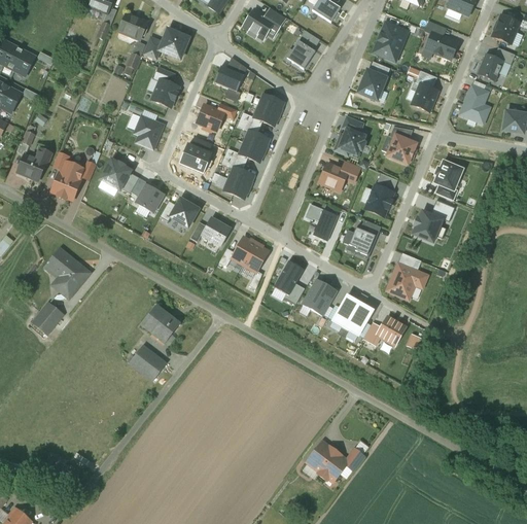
[(89,0),(86,5),(93,7),(94,6),(107,11),(108,12),(111,6),(113,0),(89,0)]
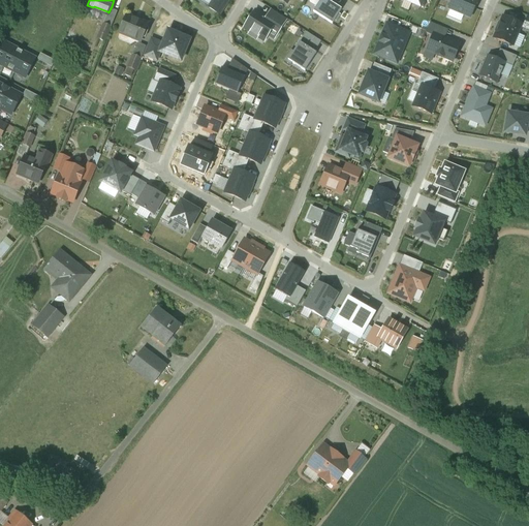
[(209,5),(219,12),(226,0),(212,0),(209,5)]
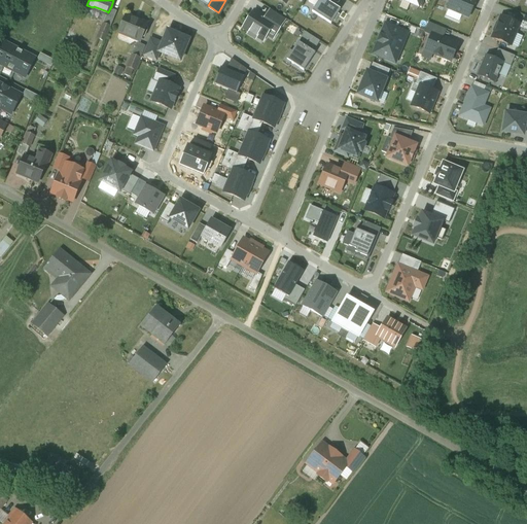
[(340,7),(328,0),(317,0),(311,9),(330,22),(340,7)]
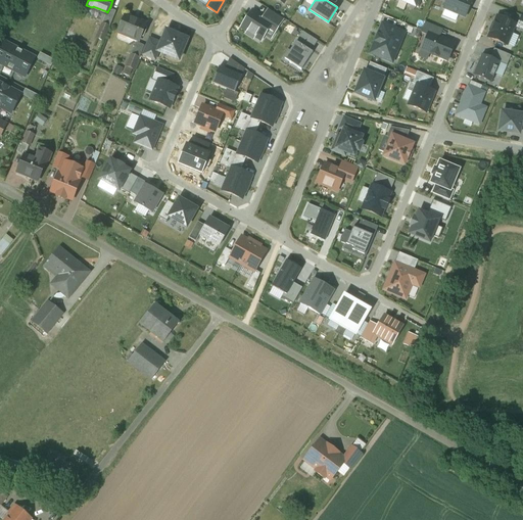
[(444,0),(442,7),(465,16),(472,0),(444,0)]
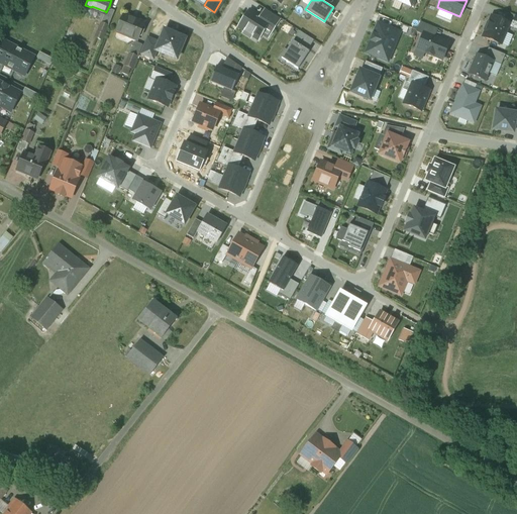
[(109,6),(106,12),(105,11),(101,20),(108,23),(115,8),(109,6)]
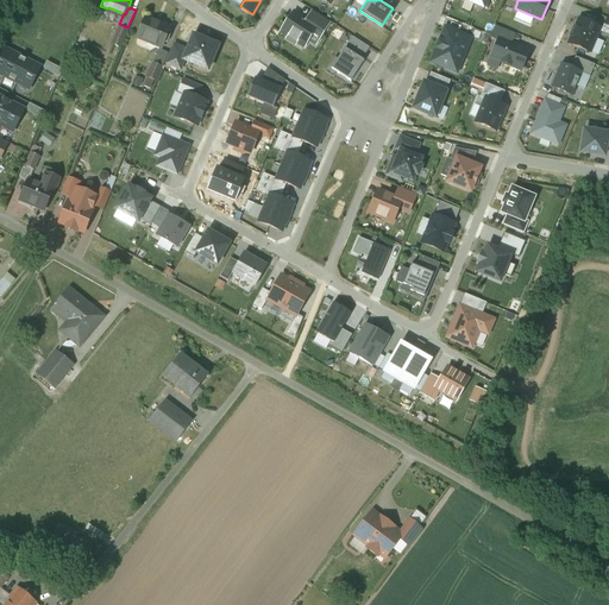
[(295,8),(282,31),(307,48),(311,43),(315,46),(333,20),(313,8),(308,16),(295,8)]
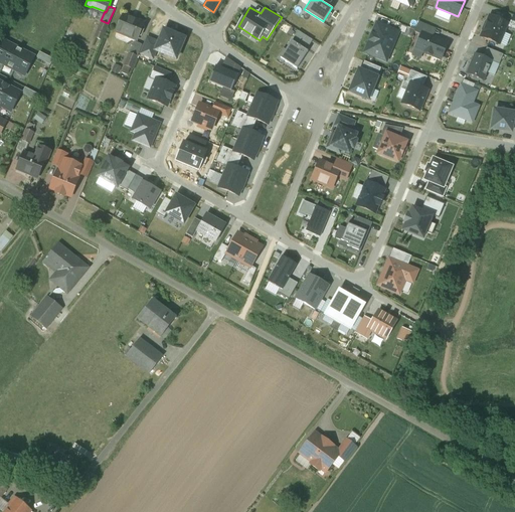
[(144,20),(124,11),(116,29),(126,33),(137,37),(144,20)]
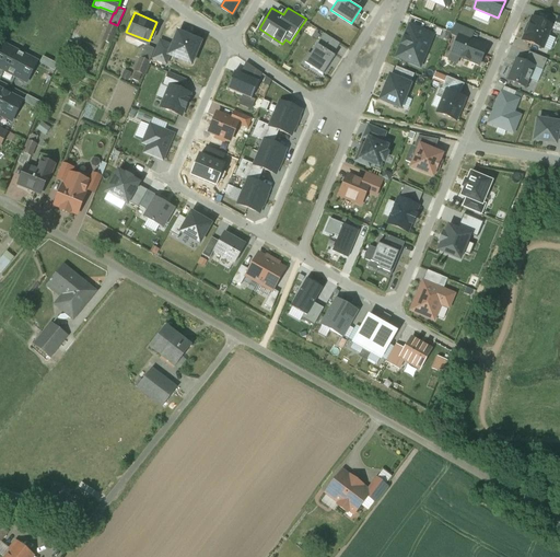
[(551,23),(533,15),(523,37),(541,46),(551,23)]
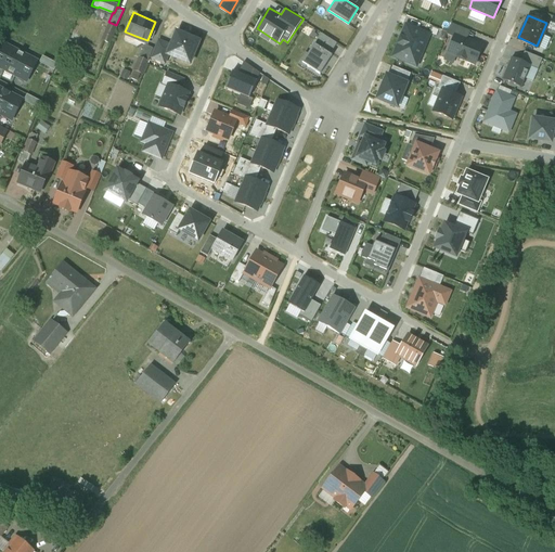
[(447,33),(454,35),(454,33),(459,24),(451,21),(447,33)]
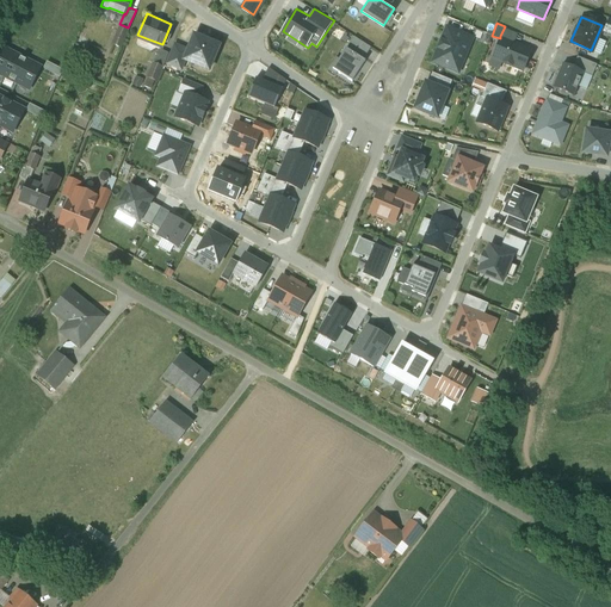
[(128,28),(119,24),(112,42),(121,44),(128,28)]
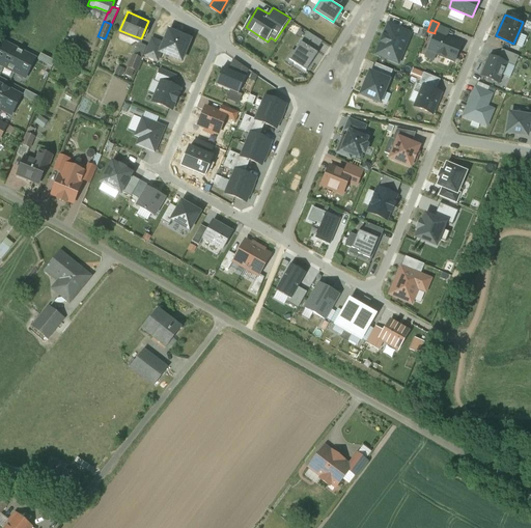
[(410,31),(388,22),(376,51),(398,60),(410,31)]
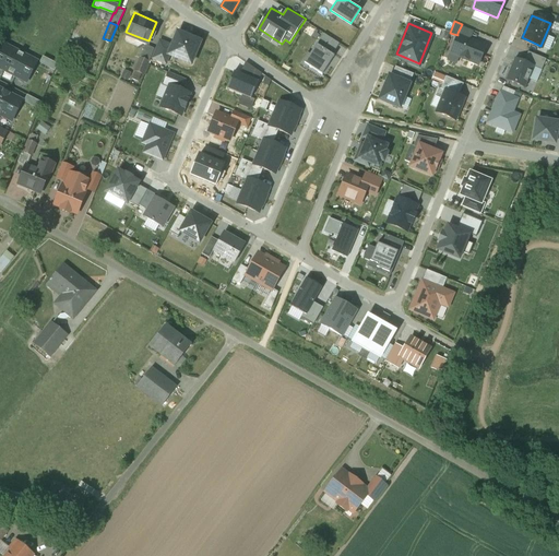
[(458,33),(470,38),(473,30),(462,24),(458,33)]
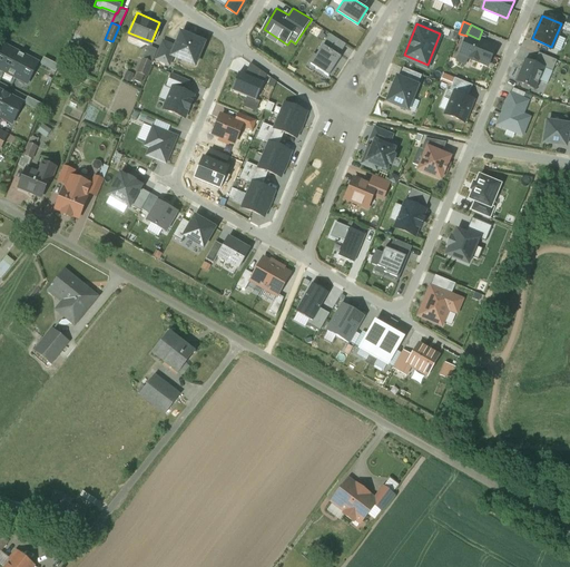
[(183,32),(179,39),(182,40),(178,47),(164,41),(157,58),(168,62),(173,55),(196,64),(205,41),(183,32)]
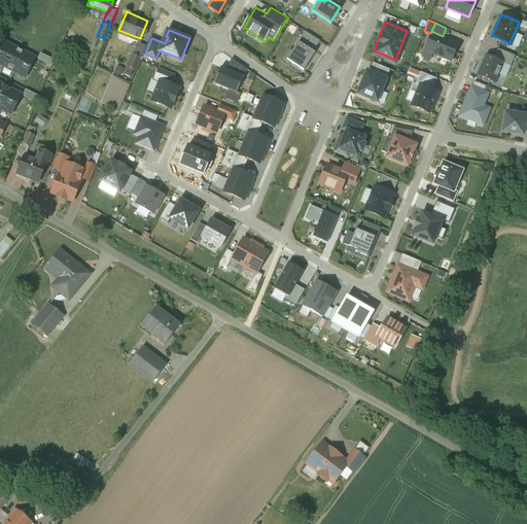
[(313,49),(320,39),(305,30),(299,40),(313,49)]
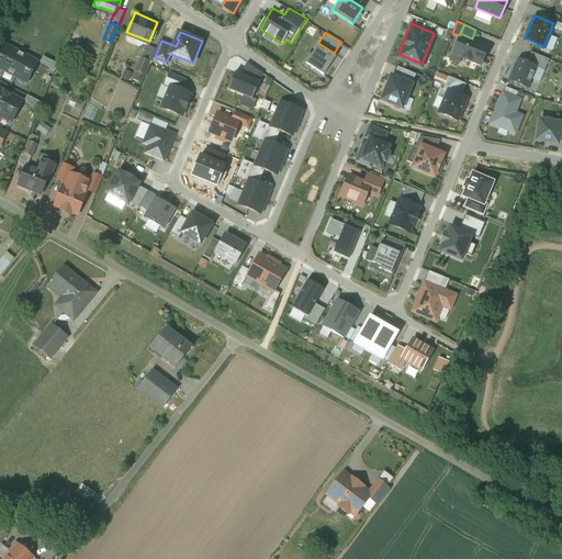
[(472,38),(460,33),(460,35),(453,51),(462,54),(481,62),(487,45),(472,38)]
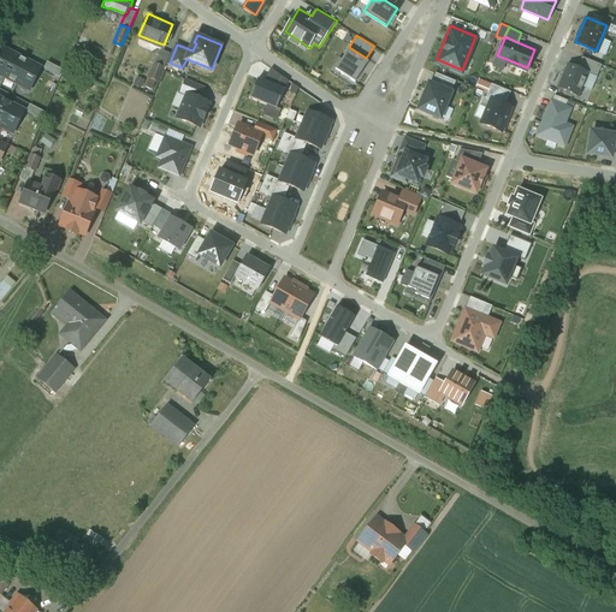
[(17,53),(4,46),(0,53),(0,71),(5,75),(17,53)]
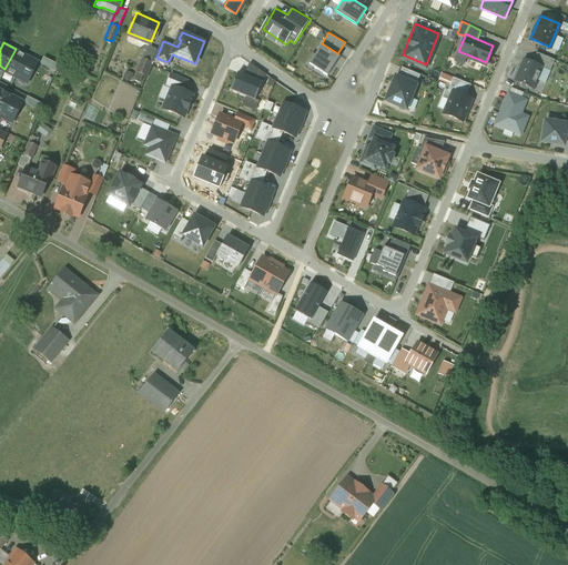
[(156,47),(148,42),(143,56),(151,59),(152,60),(156,47)]
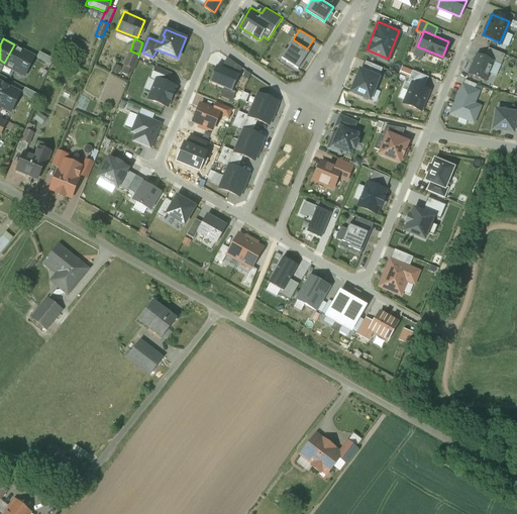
[(293,39),(282,57),(299,67),(309,49),(307,48),(293,39)]
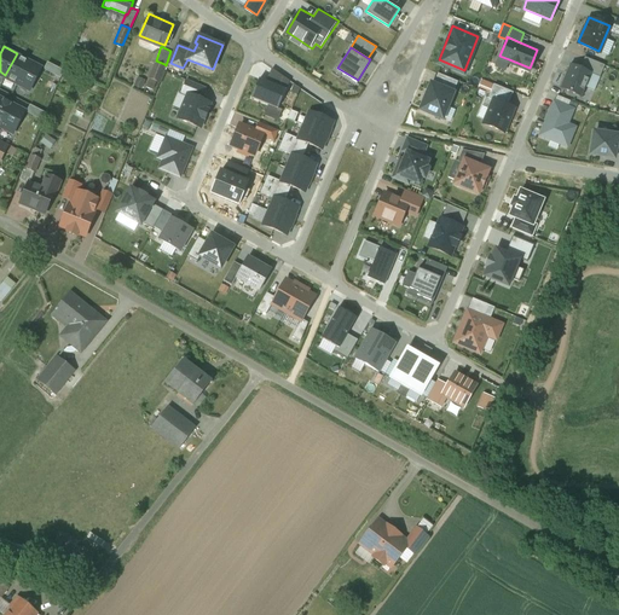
[(17,53),(5,75),(17,81),(29,59),(17,53)]
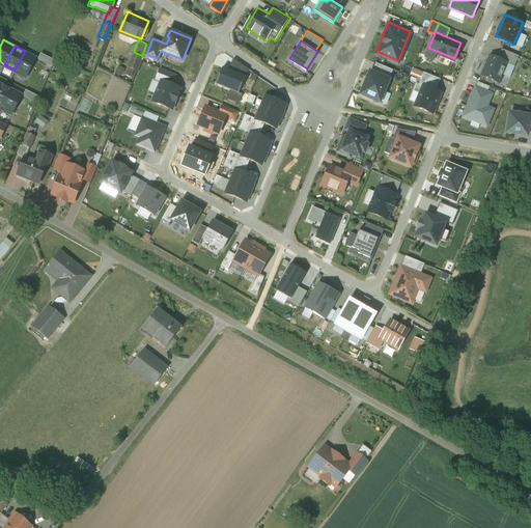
[(501,47),(497,56),(507,60),(507,61),(514,64),(519,54),(501,47)]
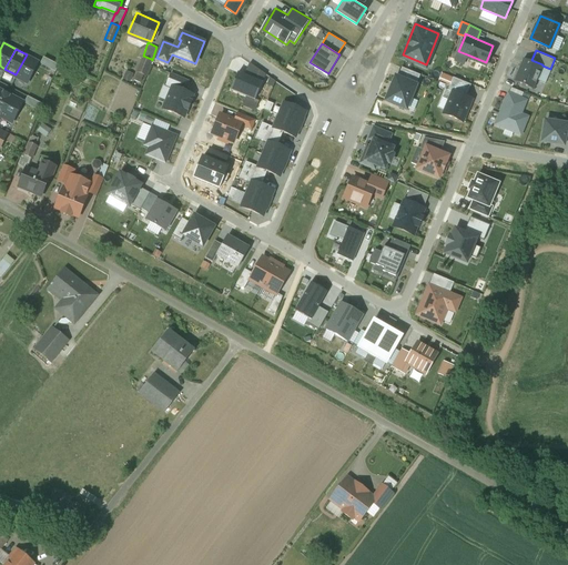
[(464,62),(467,54),(458,51),(457,51),(454,58),(464,62)]
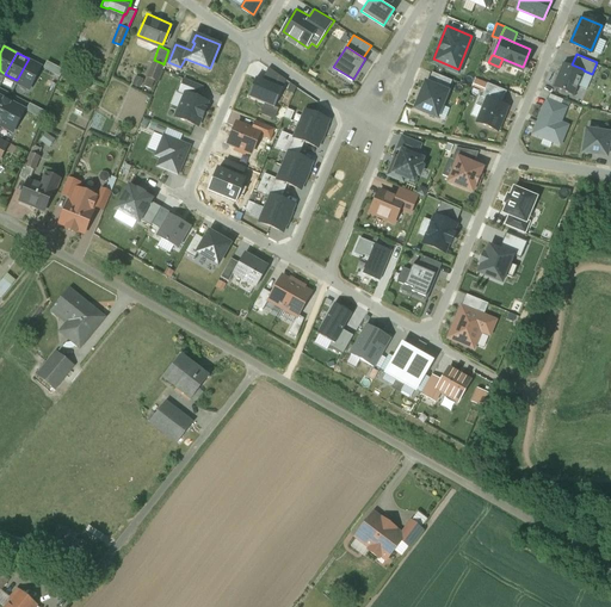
[(41,64),(29,59),(17,80),(29,87),(41,64)]
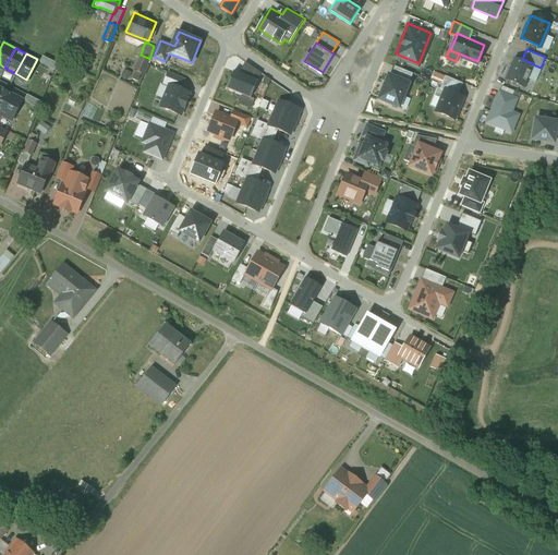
[(148,58),(141,55),(134,68),(143,71),(148,58)]
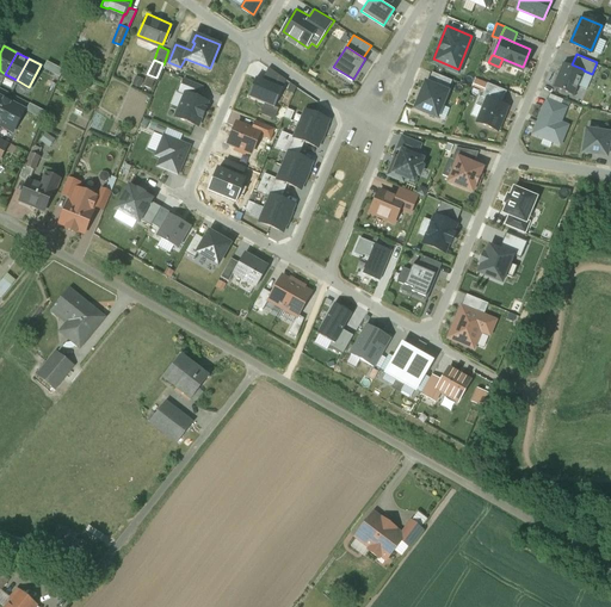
[(584,70),(584,69),(572,64),(562,61),(553,85),(573,93),(584,70)]
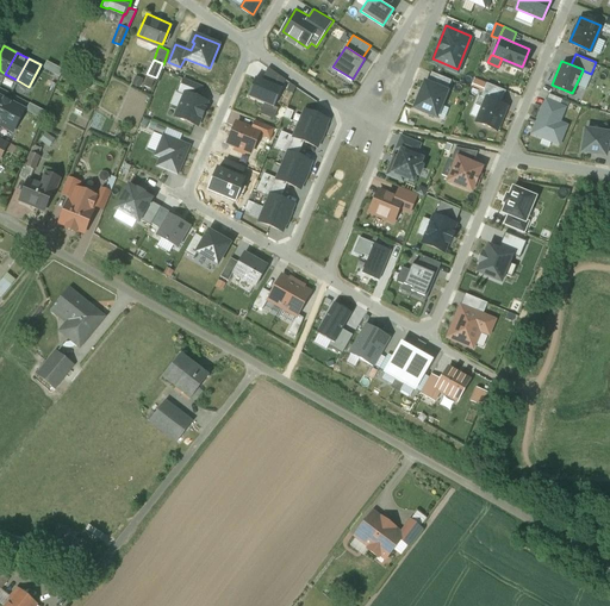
[(427,81),(447,89),(452,77),(431,70),(427,81)]
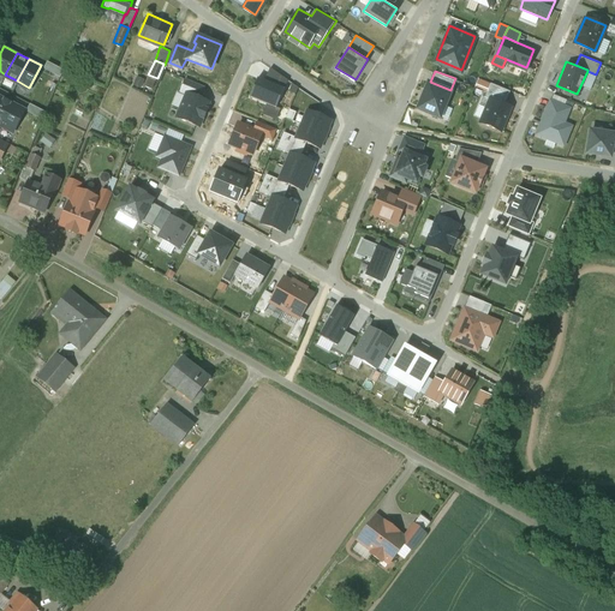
[(284,85),(255,76),(248,95),(276,106),(284,85)]
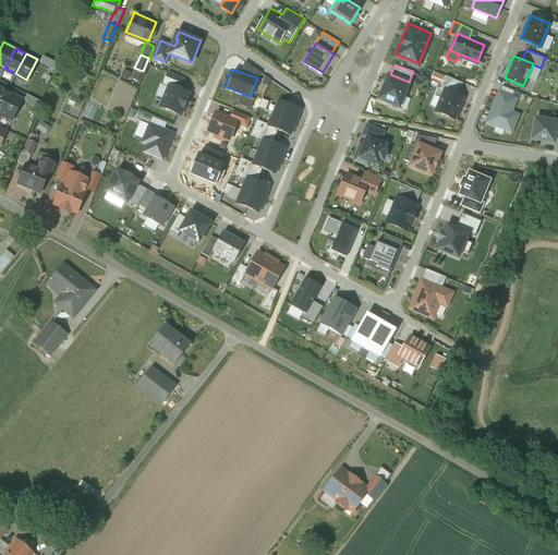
[(160,99),(158,105),(182,113),(190,92),(181,88),(185,76),(169,71),(165,82),(161,81),(155,97),(160,99)]
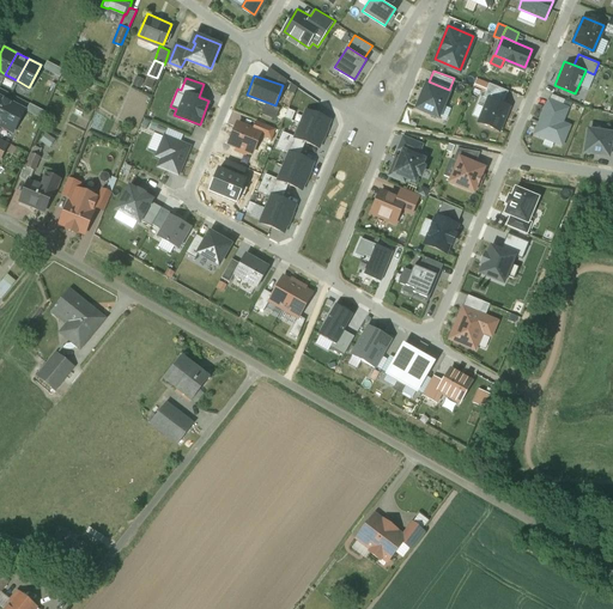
[(426,80),(416,107),(438,116),(449,90),(429,81),(426,80)]
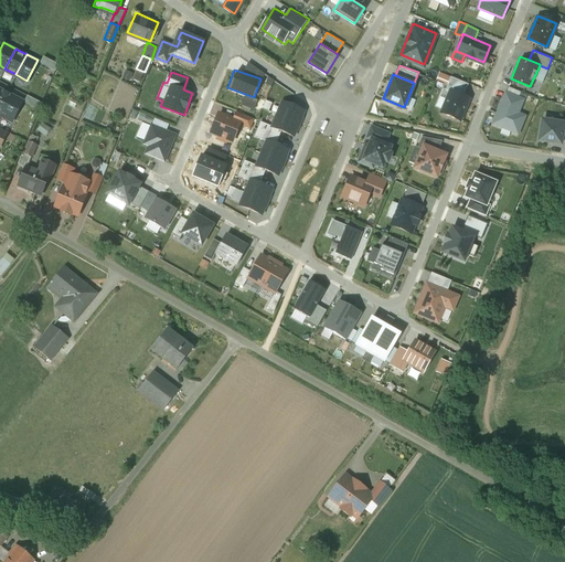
[(450,89),(464,94),(468,82),(450,75),(446,87),(450,89)]
